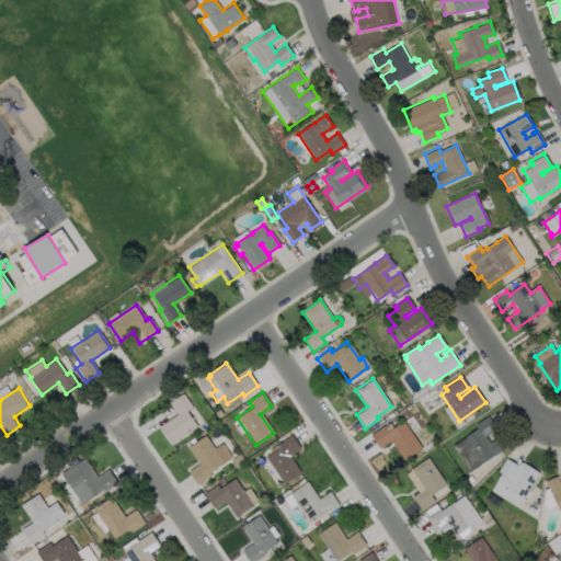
[(195,426),(169,445),(157,427),(175,414),(168,403),(182,393),(191,408),(185,411),(195,426)]
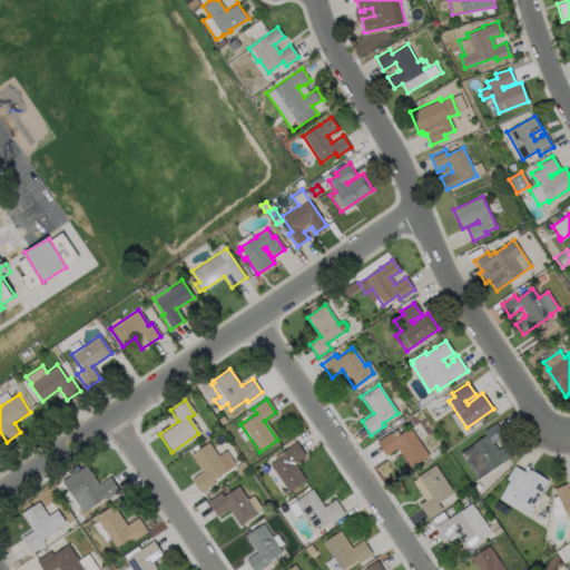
[(492,443),(498,451),(508,443),(516,454),(502,463),(477,480),(459,453),(485,435),(483,432),(495,424),(503,435),(492,443)]
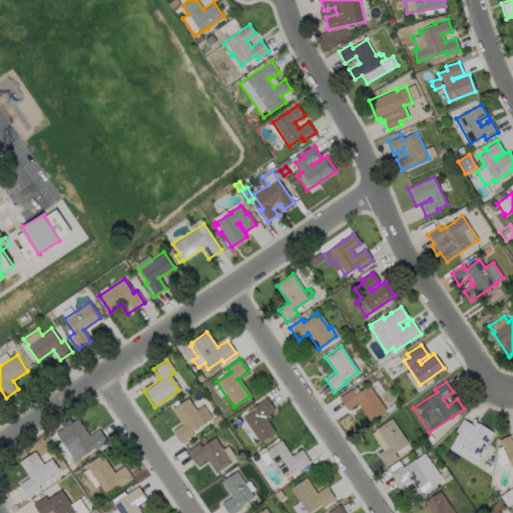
[(368,385),(385,410),(369,422),(357,404),(347,411),(338,399),(351,390),(351,391),(357,387),(359,391),(368,385)]
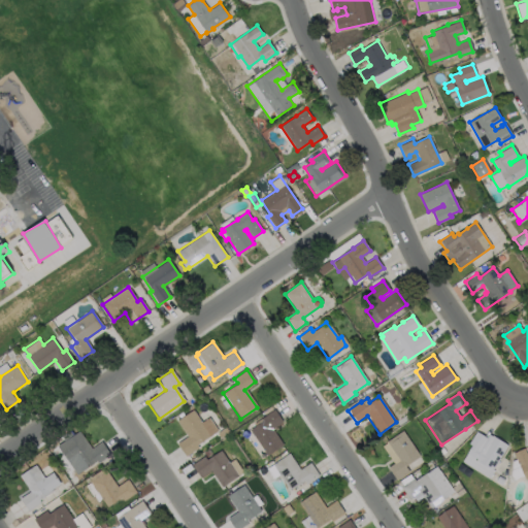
[(197,449),(185,457),(176,444),(187,437),(175,421),(192,409),(201,422),(207,418),(217,431),(196,446),(197,449)]
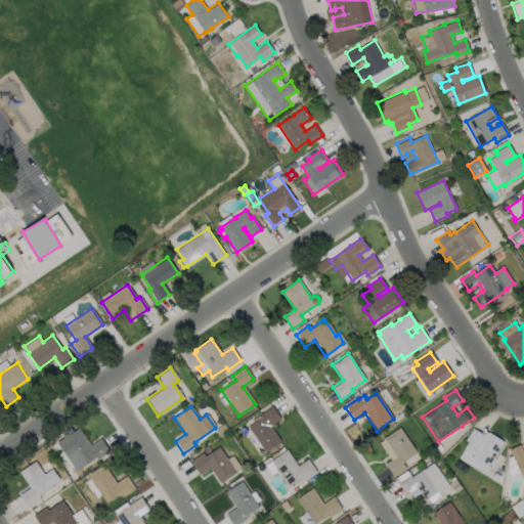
[(282,442),(267,453),(249,428),(255,424),(253,422),(273,407),(282,420),(271,427),(282,442)]
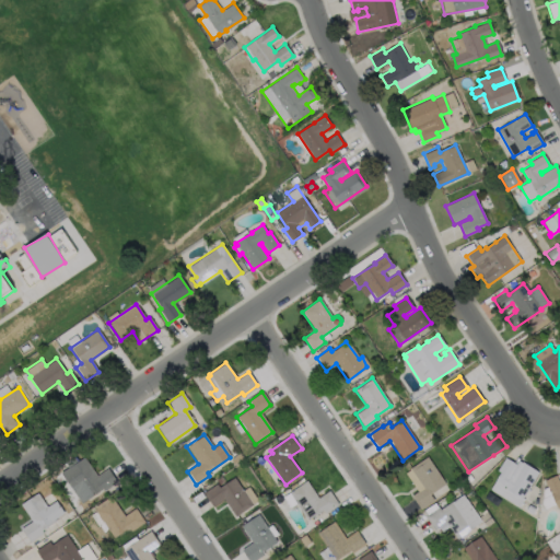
[(444,485),(429,496),(433,501),(420,510),(411,497),(418,492),(406,474),(409,470),(408,469),(427,457),(444,485)]
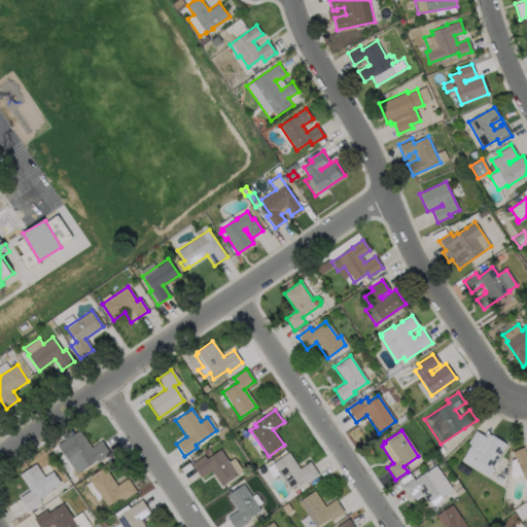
[(68,431),(72,436),(78,432),(91,450),(101,443),(109,455),(97,463),(95,461),(76,475),(57,446),(63,442),(60,437),(68,431)]
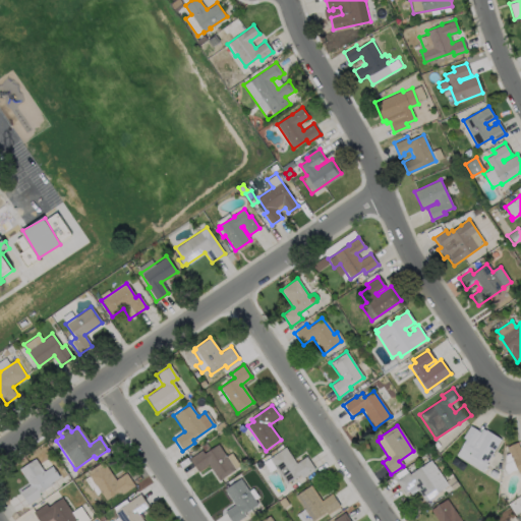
[(470,426),(480,432),(482,429),(484,430),(485,430),(501,440),(485,463),(486,465),(482,472),(456,456),(461,448),(466,441),(463,439),(470,426)]
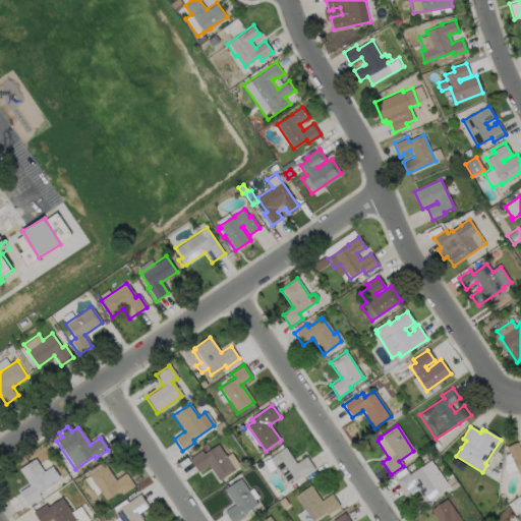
[(520,477),(520,475),(518,475),(516,470),(507,474),(504,469),(505,455),(509,454),(506,447),(520,440),(520,477)]
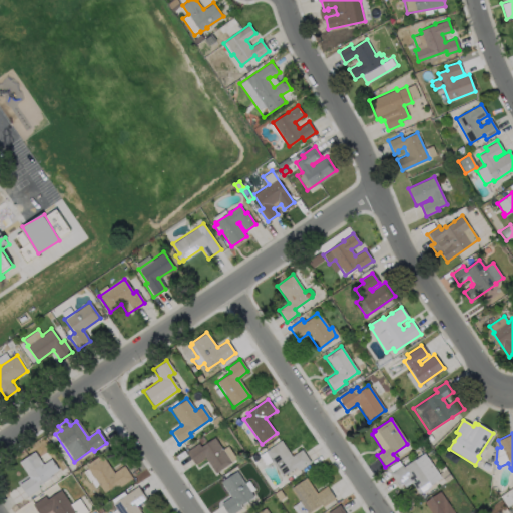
[(213,438),(230,463),(215,473),(204,458),(194,465),(185,452),(197,444),(200,447),(213,438)]
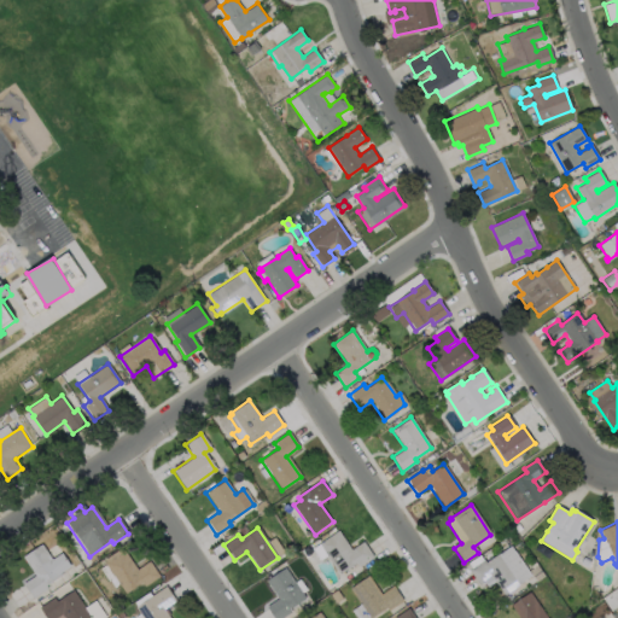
[(338,531),(350,551),(362,542),(373,558),(359,567),(355,564),(339,575),(318,544),(338,531)]
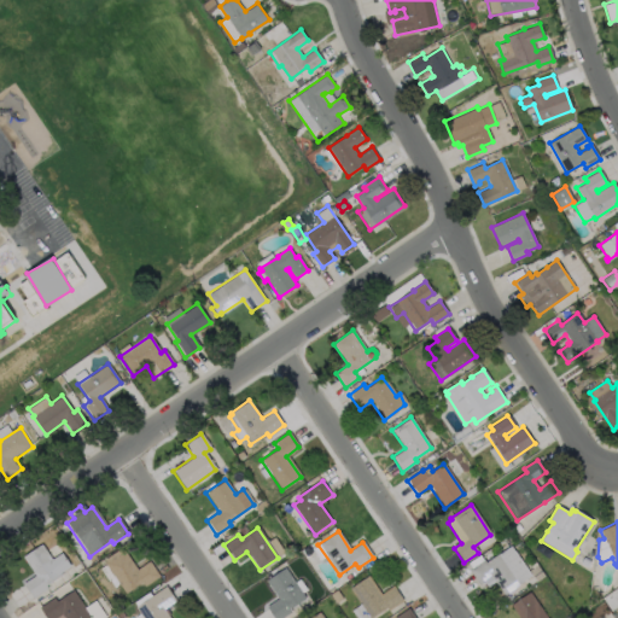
[(41,544),(51,559),(60,553),(70,566),(59,573),(60,575),(45,586),(47,589),(33,599),(22,584),(35,576),(22,558),(41,544)]
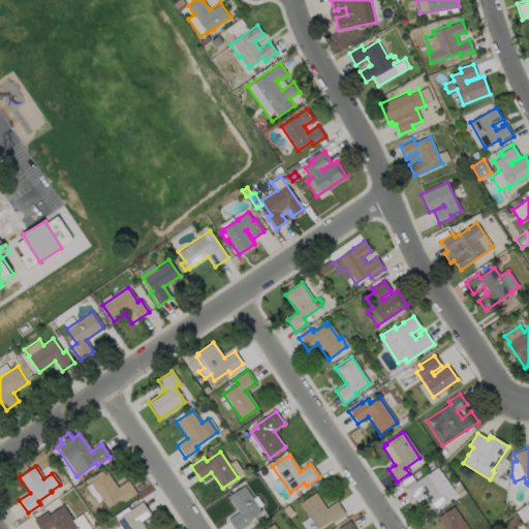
[(437,467),(456,493),(432,510),(424,499),(417,503),(414,498),(410,501),(401,489),(403,487),(400,483),(410,476),(413,480),(414,479),(415,481),(437,467)]
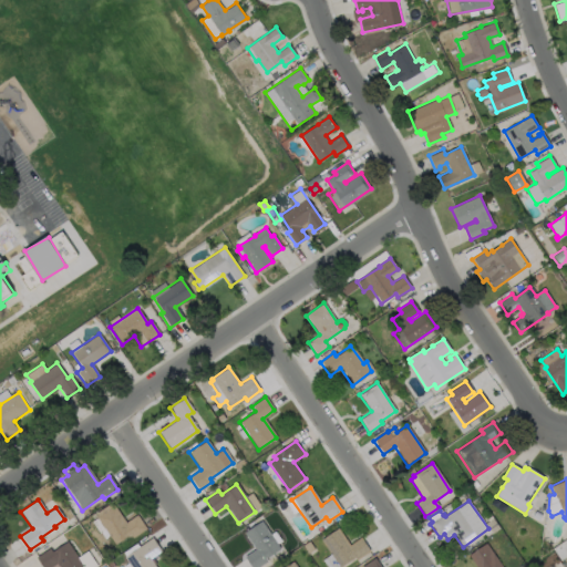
[(109,504),(111,506),(113,505),(124,522),(135,515),(145,528),(132,538),(129,534),(114,544),(95,517),(96,516),(94,513),(109,504)]
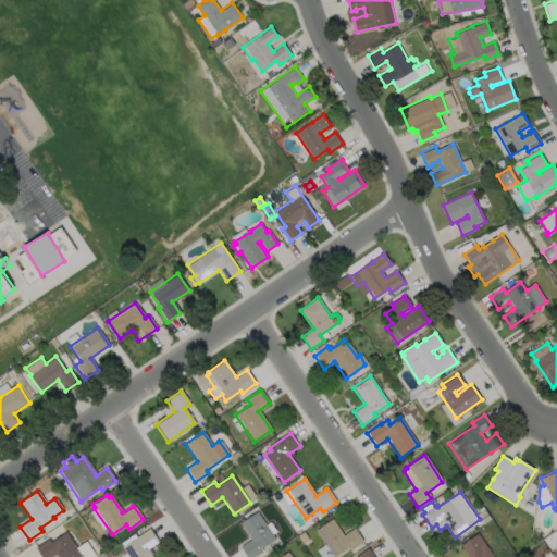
[(261,552),(252,556),(246,556),(239,547),(250,540),(239,523),(256,511),(274,539),(260,548),(261,552)]
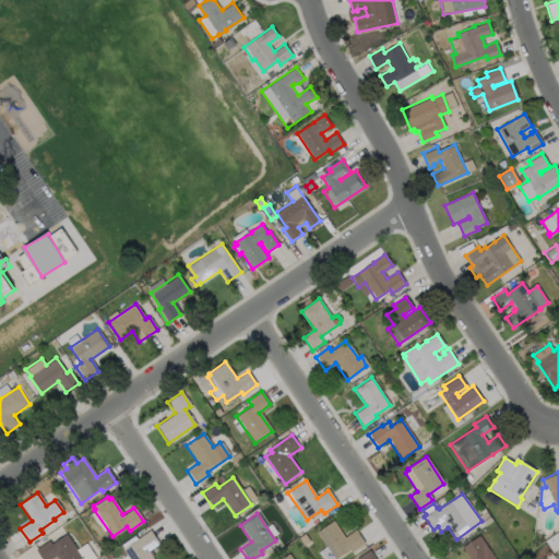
[(333,521),(345,538),(356,531),(365,544),(352,554),(349,550),(336,558),(322,558),(318,552),(325,547),(317,533),(333,521)]
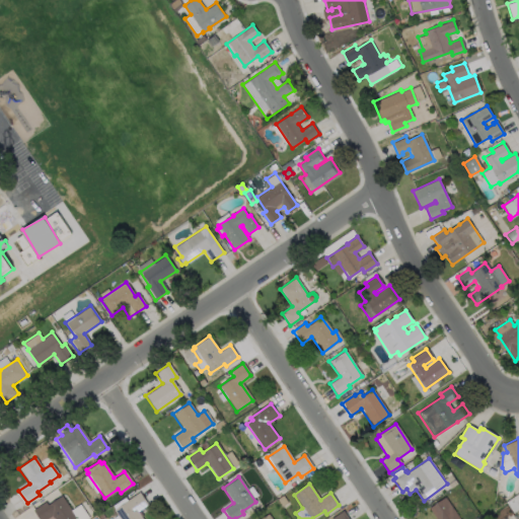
[(141,518),(119,518),(113,510),(139,492),(147,505),(137,512),(141,518)]
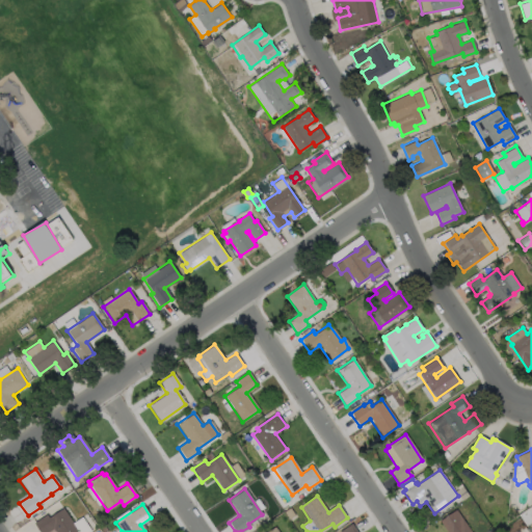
[(61,509),(72,524),(81,516),(91,531),(89,531),(54,531),(52,529),(47,531),(38,531),(33,524),(46,514),(48,519),(61,509)]
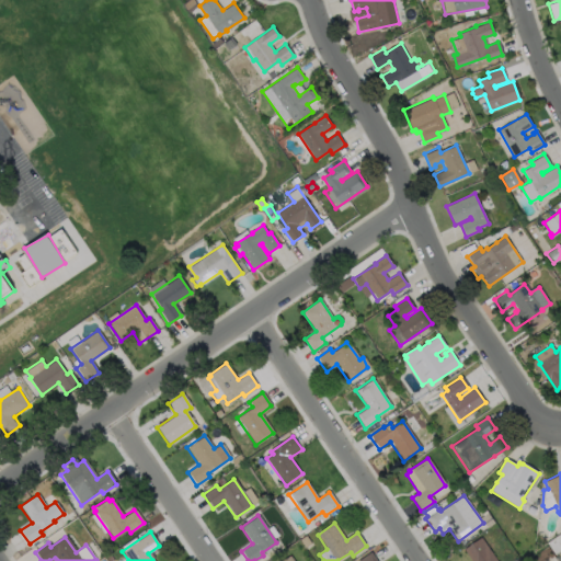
[(470,560),(464,550),(481,538),(496,560),(470,560)]
